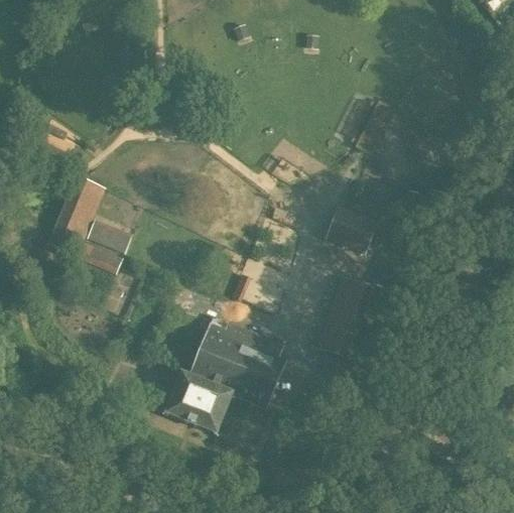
[(395,109),(380,101),(356,148),(371,156),(395,109)]
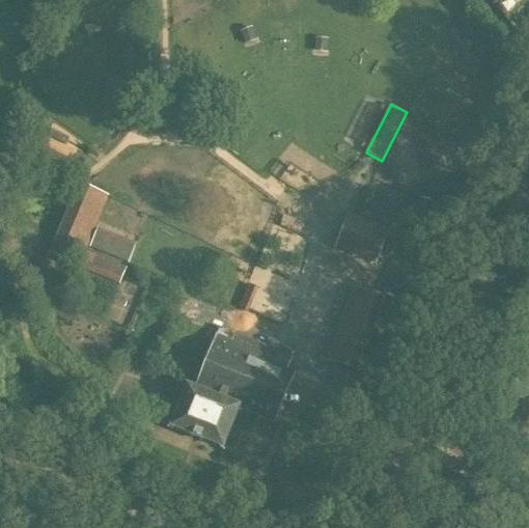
[(110,193),(80,182),(51,251),(53,252),(81,262),(110,193)]
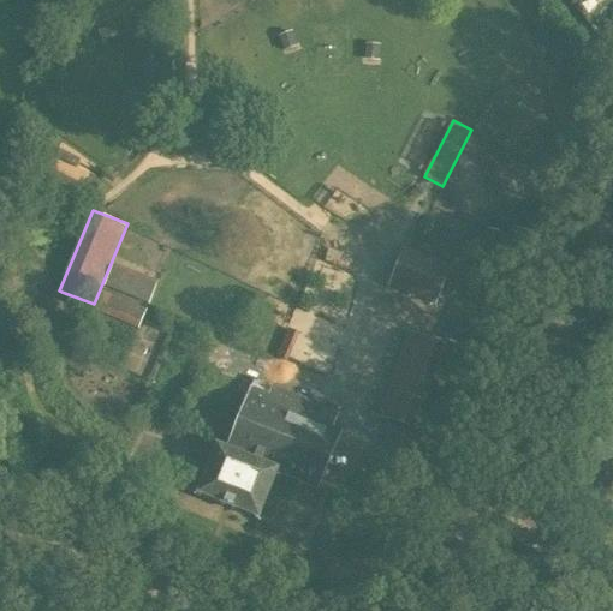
[(390,285),(438,303),(453,263),(405,245),(390,285)]
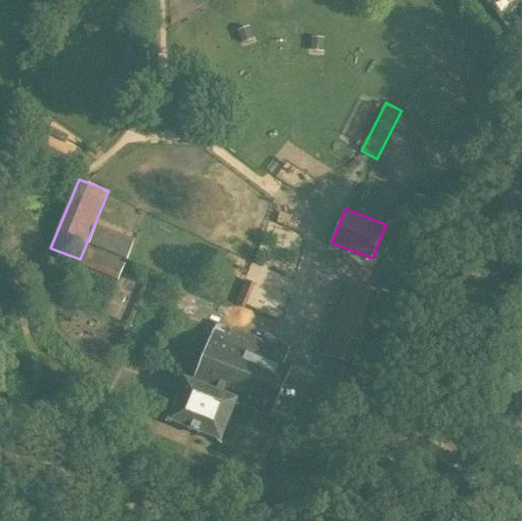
[(136,236),(97,222),(90,243),(128,257),(136,236)]
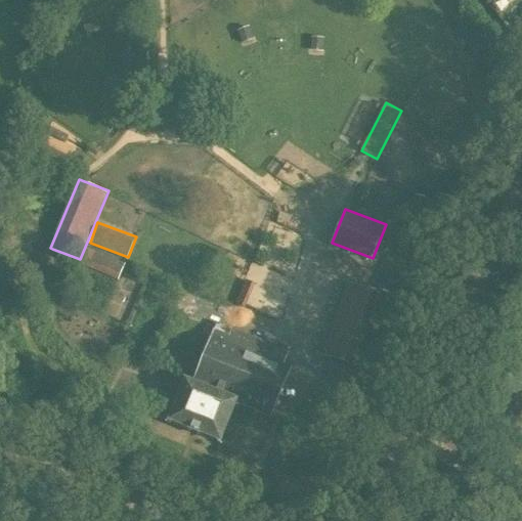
[(126,260),(87,245),(81,262),(120,277),(126,260)]
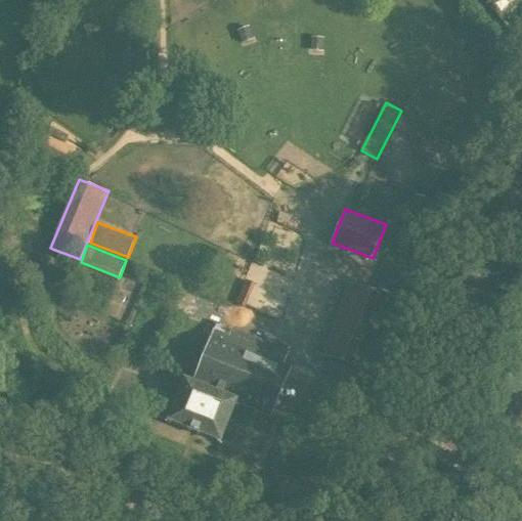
[(247,278),(235,303),(246,307),(256,283),(247,278)]
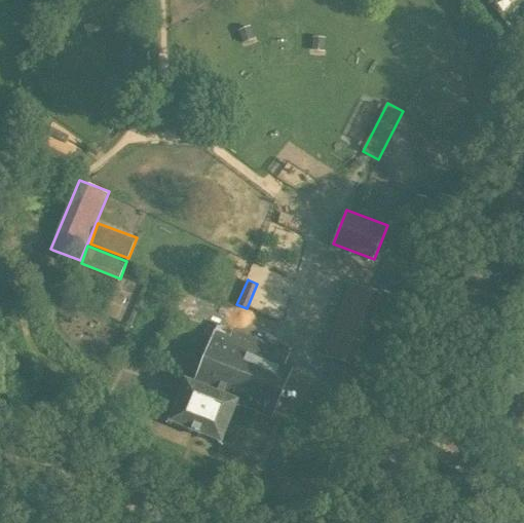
[(323,353),(367,371),(395,300),(350,284),(323,353)]
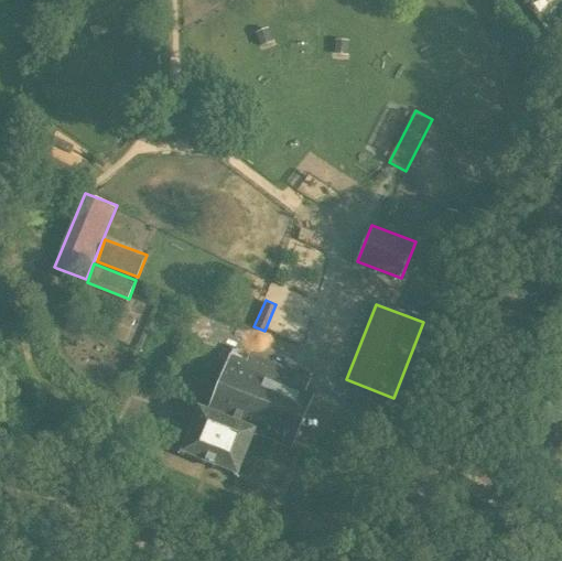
[(228,360),(216,391),(240,401),(247,385),(260,389),(271,360),(235,346),(228,360)]
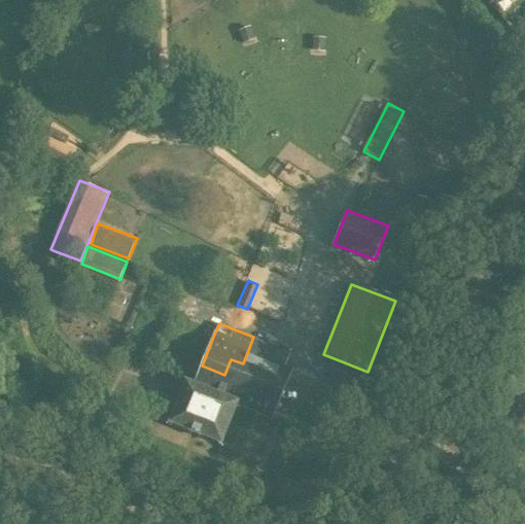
[(224,375),(202,365),(194,384),(186,381),(179,399),(165,393),(154,417),(170,423),(170,422),(221,443),(237,402),(273,416),(291,369),(286,365),(291,352),(253,337),(243,363),(231,359),(224,375)]
